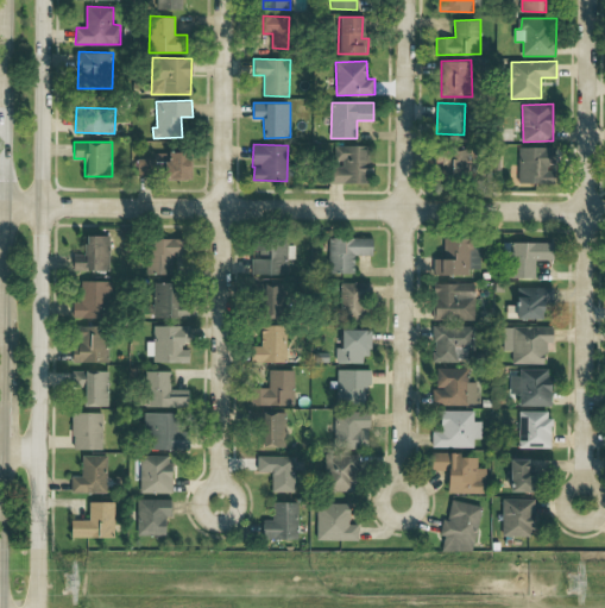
[(327,183),(369,182),(369,145),(341,145),(341,167),(327,167),(327,183)]
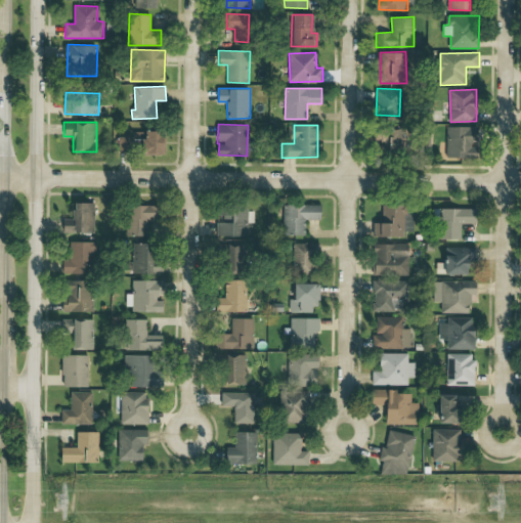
[(446,158),(476,157),(476,126),(446,127),(446,158)]
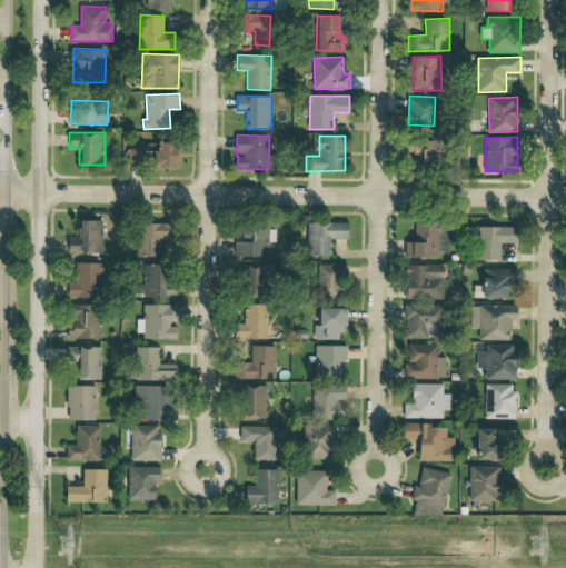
[(434,140),(411,140),(413,166),(434,165),(434,140)]
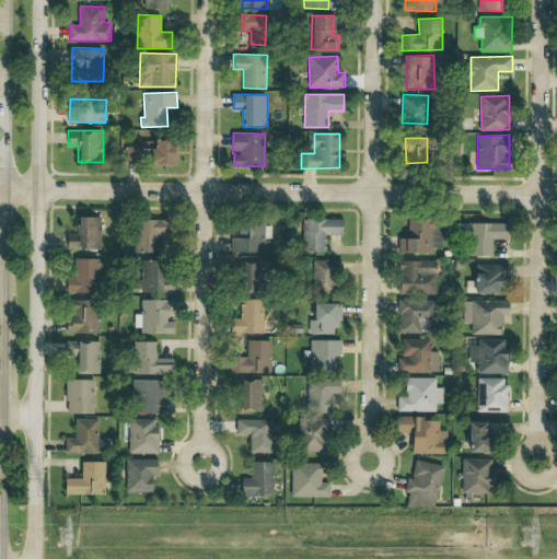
[(173,163),(172,139),(155,140),(155,144),(127,146),(127,165),(173,163)]
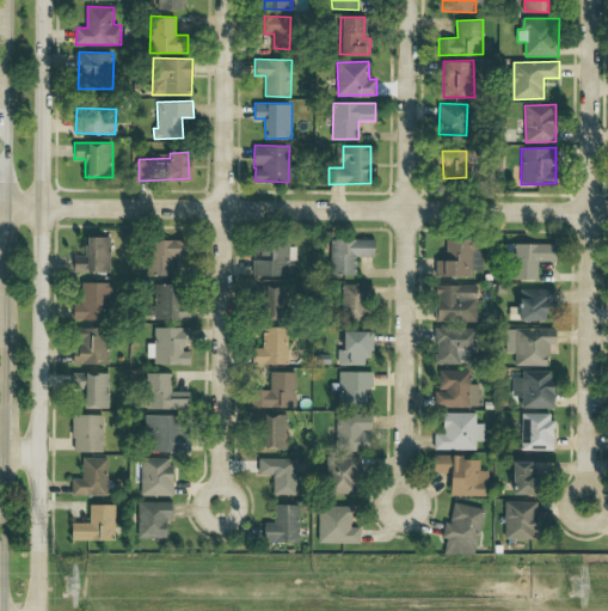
[(111,237),(85,236),(84,256),(73,256),(73,270),(110,272),(111,237)]
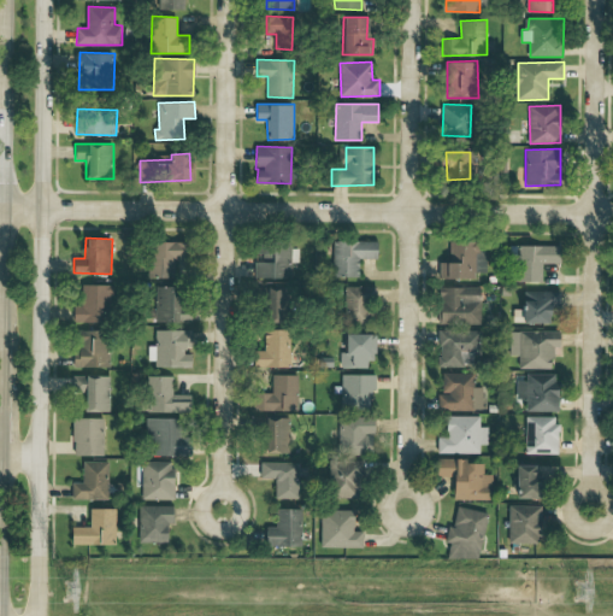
[(377,240),(334,241),(335,276),(360,276),(359,258),(377,258),(377,240)]
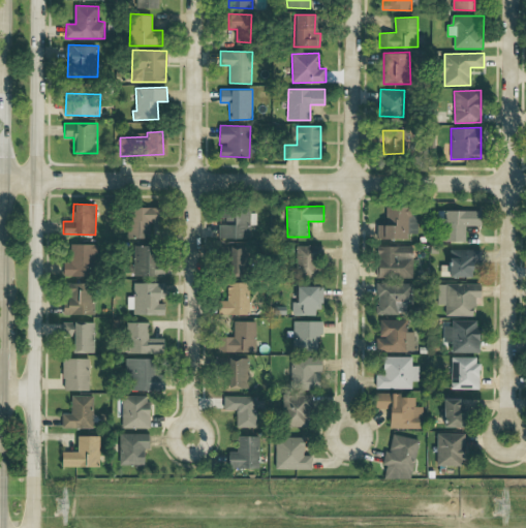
[(419,234),(419,214),(413,214),(413,207),(387,206),(387,223),(378,223),(377,238),(408,239),(408,233),(419,234)]
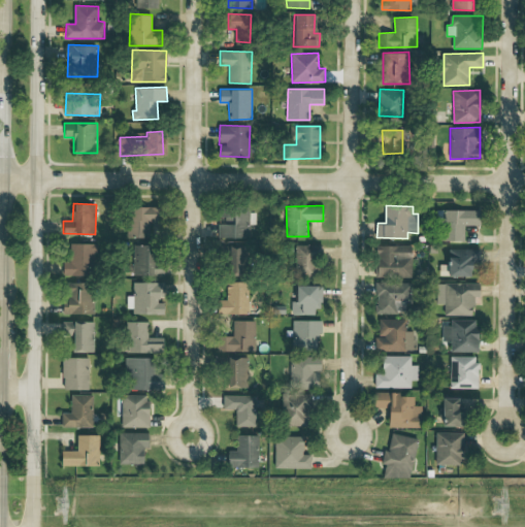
[(150,237),(150,222),(157,222),(157,206),(127,207),(128,238),(150,237)]
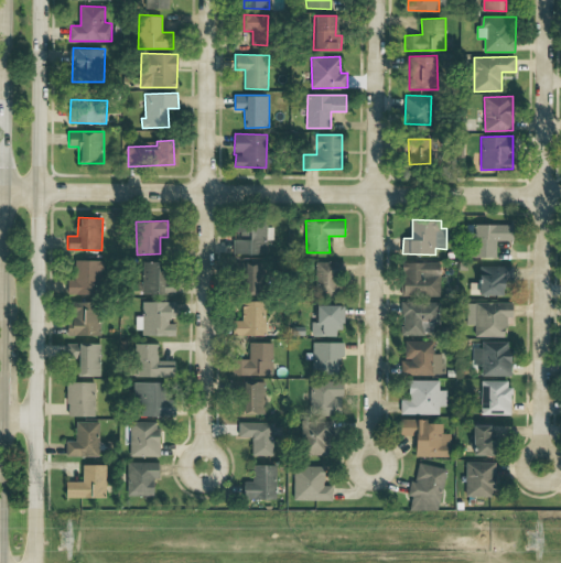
[(234,239),(234,253),(267,255),(268,223),(249,223),(249,240),(234,239)]
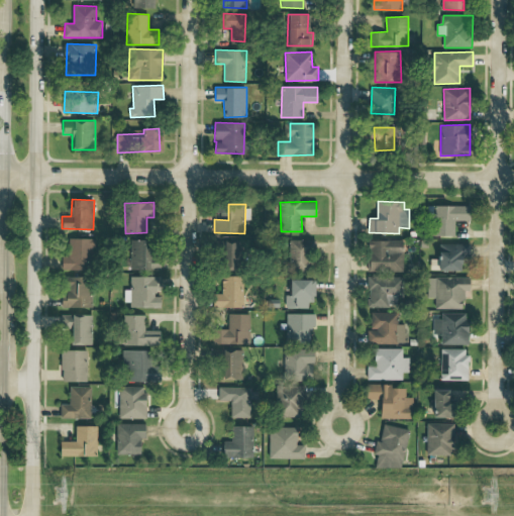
[(434,235),(456,235),(455,220),(471,220),(471,205),(434,206),(434,235)]
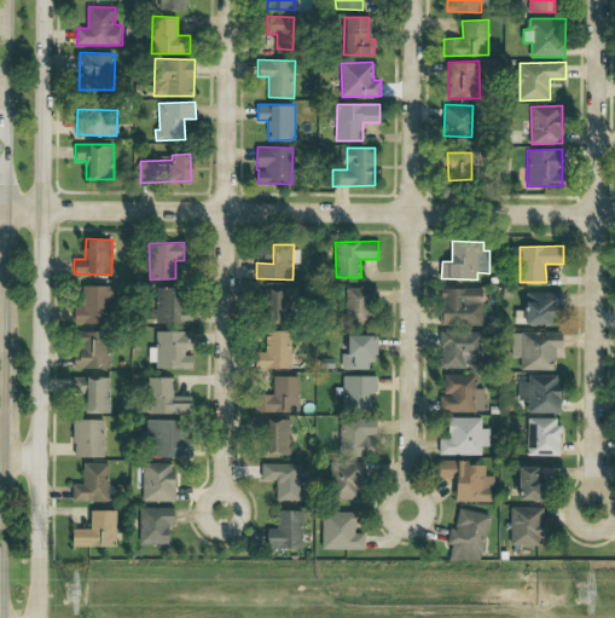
[(74,324),(112,323),(111,286),(81,286),(82,306),(74,307),(74,324)]
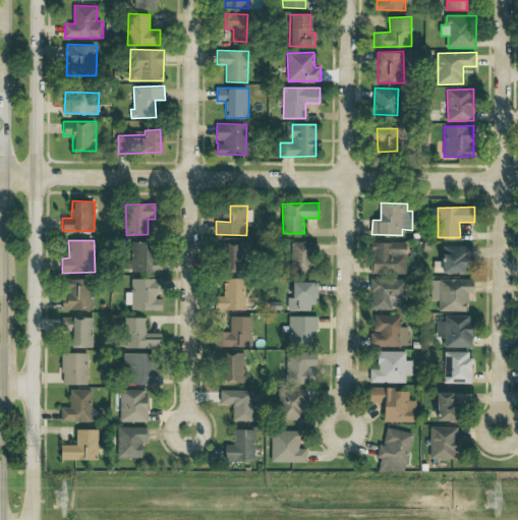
[(318,242),(292,241),(292,274),(318,275),(318,242)]
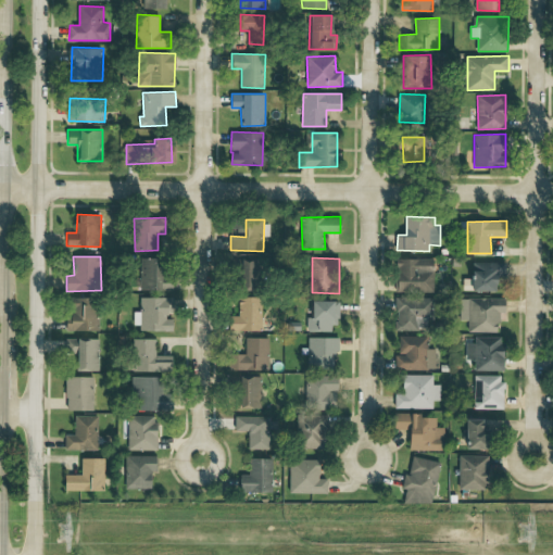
[(397,291),(435,292),(436,259),(397,257),(397,291)]
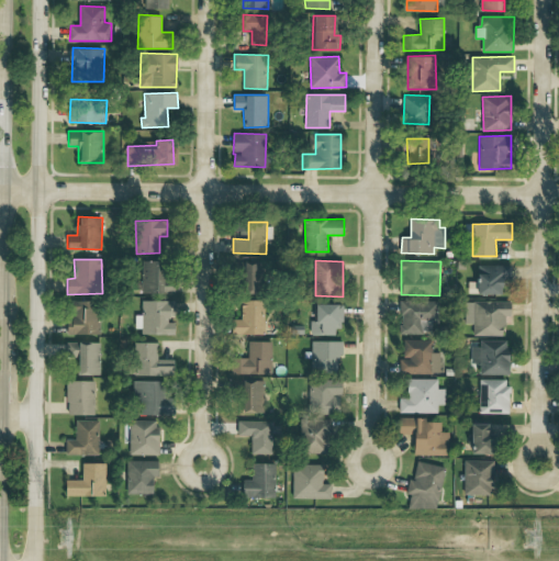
[(161,293),(163,261),(143,261),(142,292),(161,293)]
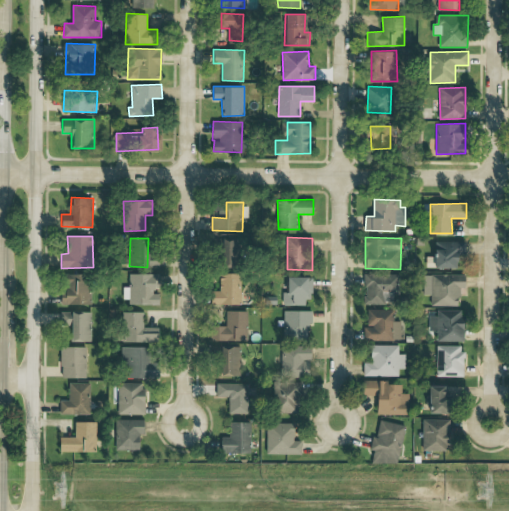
[(219,265),(244,265),(243,239),(219,239),(219,265)]
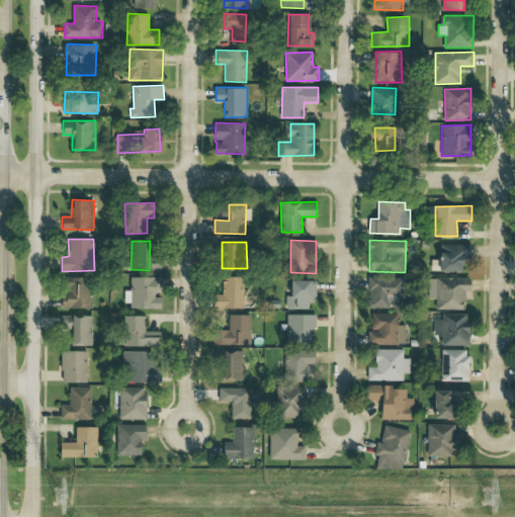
[(461,271),(461,257),(471,257),(471,245),(441,244),(440,271),(461,271)]
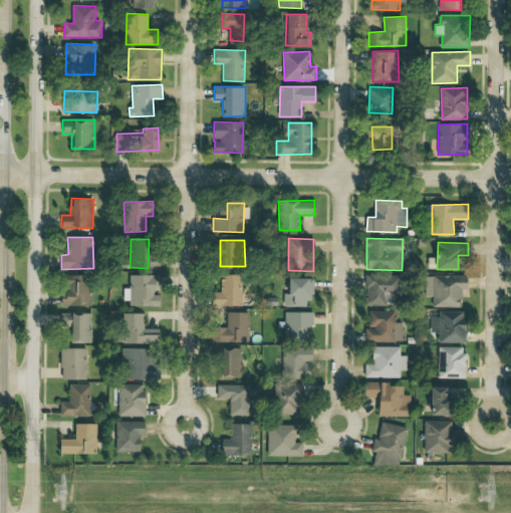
[(92,305),(91,274),(65,275),(66,291),(61,291),(61,305),(92,305)]
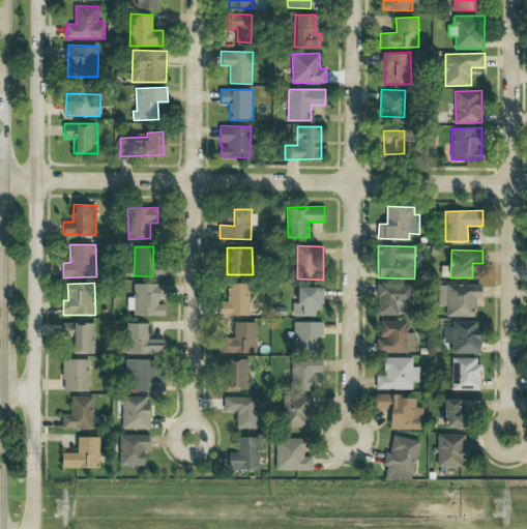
[(166,284),(135,283),(135,296),(128,296),(128,314),(166,315),(166,284)]
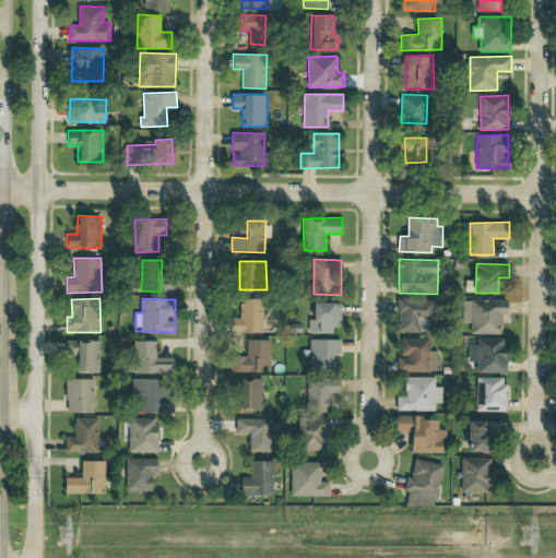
[(264,332),(263,298),(240,298),(240,317),(231,318),(231,332),(264,332)]
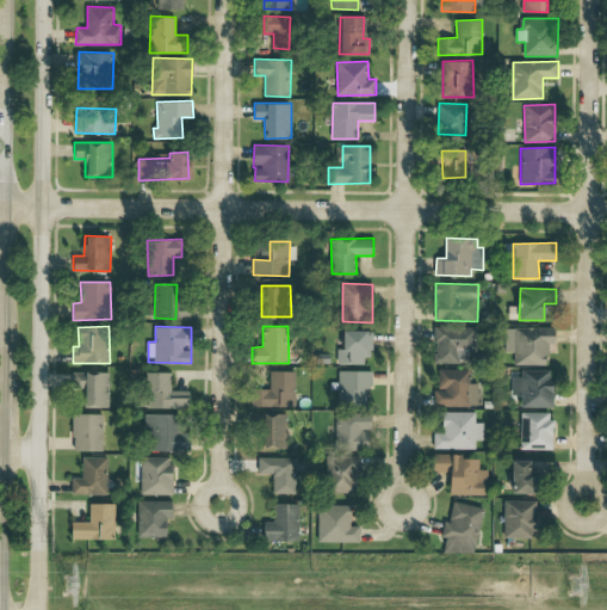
[(435,362),(470,362),(470,351),(477,351),(477,327),(437,326),(435,362)]
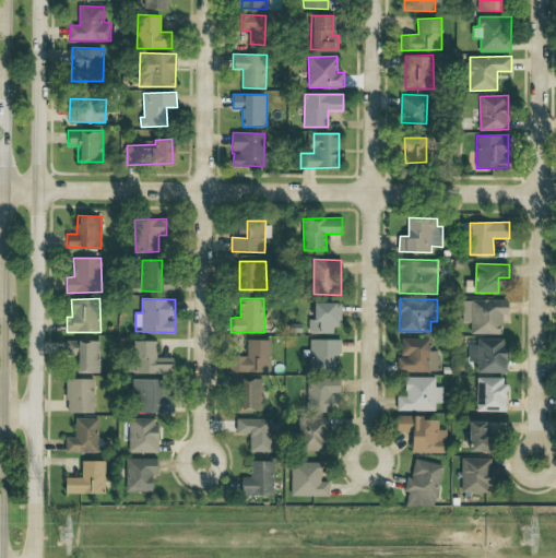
[(472,334),(501,333),(501,315),(508,315),(508,299),(464,299),(464,322),(471,322),(472,334)]
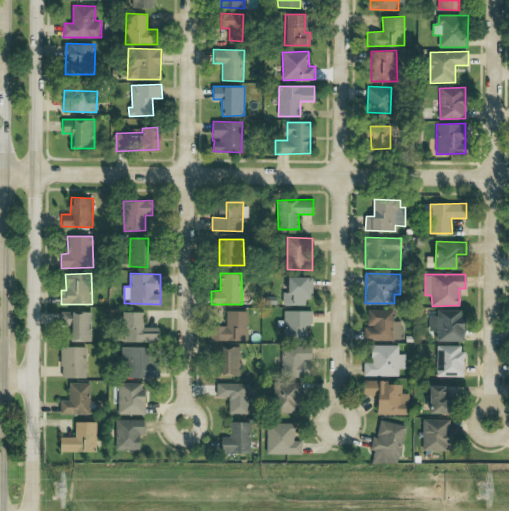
[(311,305),(311,277),(285,276),(285,305),(311,305)]
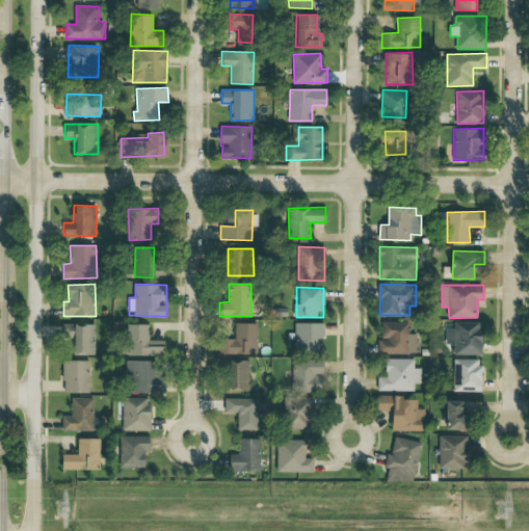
[(418,333),(410,333),(411,322),(384,321),(384,339),(378,339),(378,352),(417,353),(418,333)]
